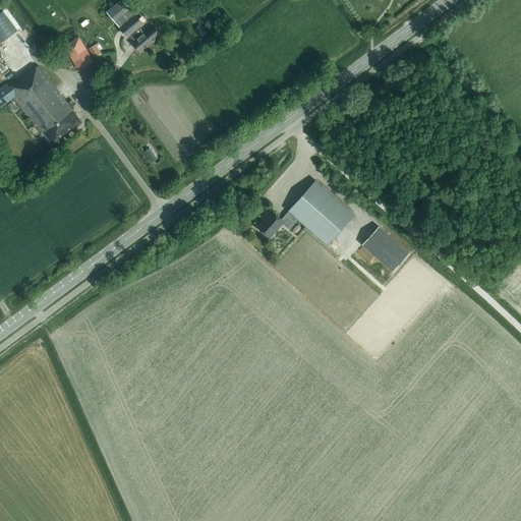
[(119,0),(106,12),(115,21),(130,8),(128,7),(132,3),(129,0),(119,0)]
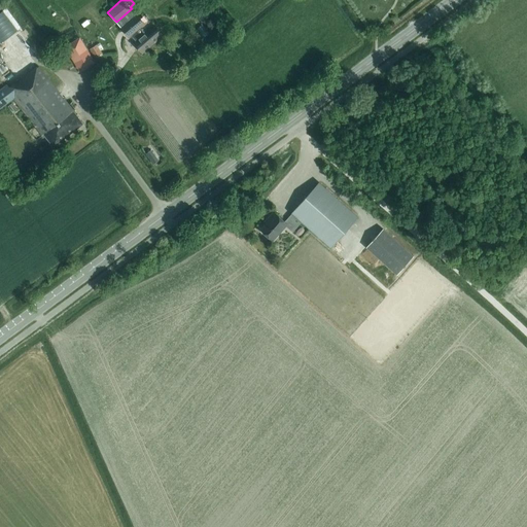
[(195,8),(202,16),(210,10),(203,1),(195,8)]
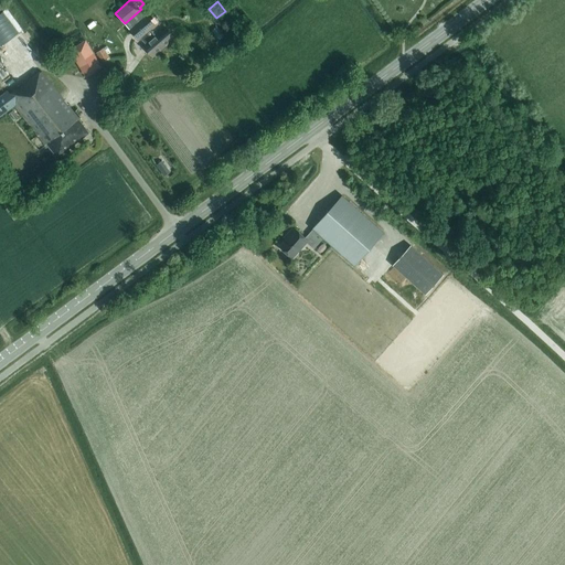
[(147,16),(130,30),(138,40),(140,39),(146,45),(144,46),(152,57),(174,39),(166,29),(156,36),(150,30),(156,25),(147,16)]
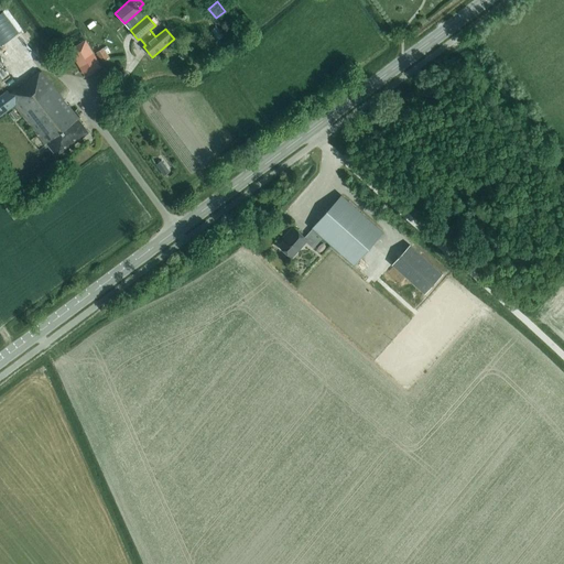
[(218,40),(224,35),(217,26),(212,31),(218,40)]
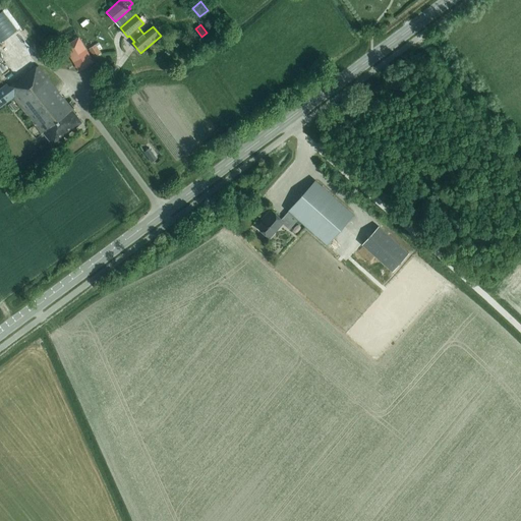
[(95,63),(78,38),(64,47),(79,72),(95,63)]
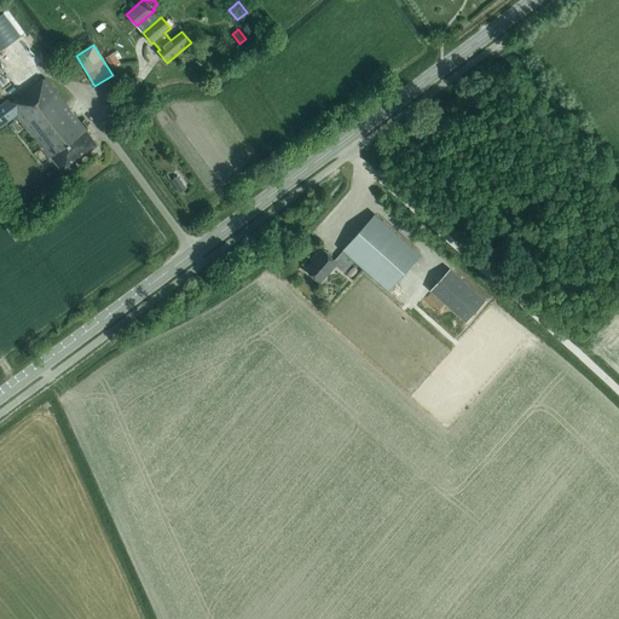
[(120,64),(117,59),(120,58),(116,51),(105,58),(111,69),(120,64)]
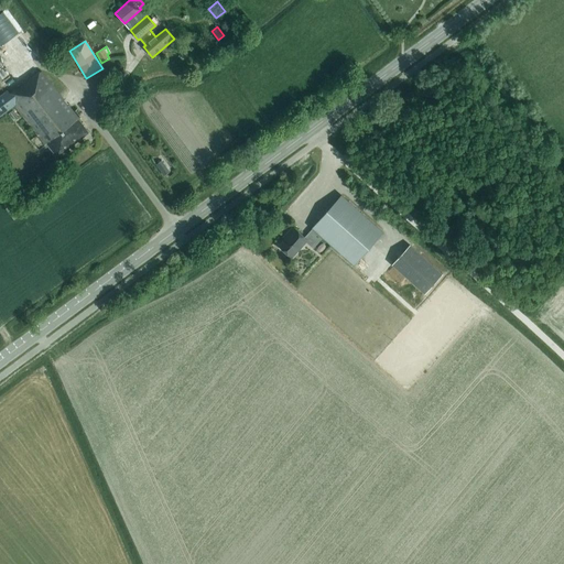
[(73,112),(41,72),(10,95),(8,90),(0,96),(0,116),(14,106),(45,145),(46,144),(56,158),(88,132),(77,118),(82,115),(77,109),(73,112)]
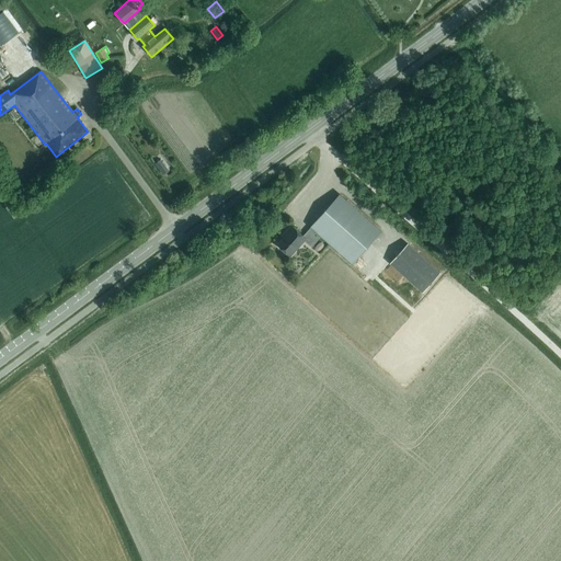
[(167,171),(161,163),(156,167),(161,174),(167,171)]
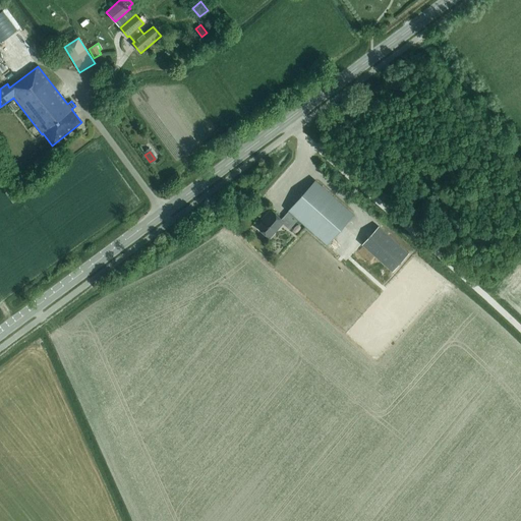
[(282,223),(289,230),(298,220),(327,245),(353,215),(315,180),(288,211),(288,212),(281,220),(270,210),(265,217),(266,218),(257,227),(270,238),(282,223)]
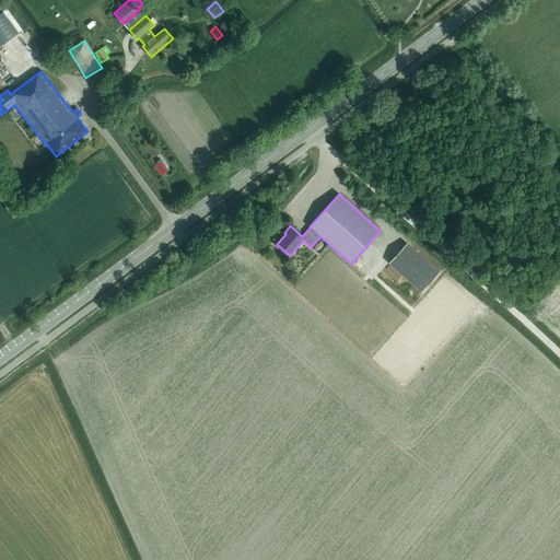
[(421,292),(439,272),(407,243),(389,263),(421,292)]
